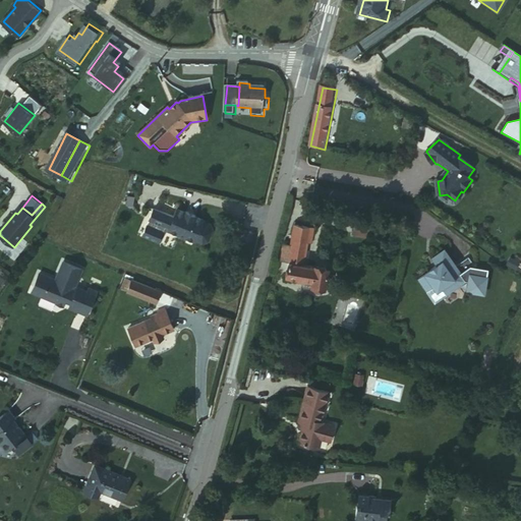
[(48,227),(58,232),(66,216),(57,211),(48,227)]
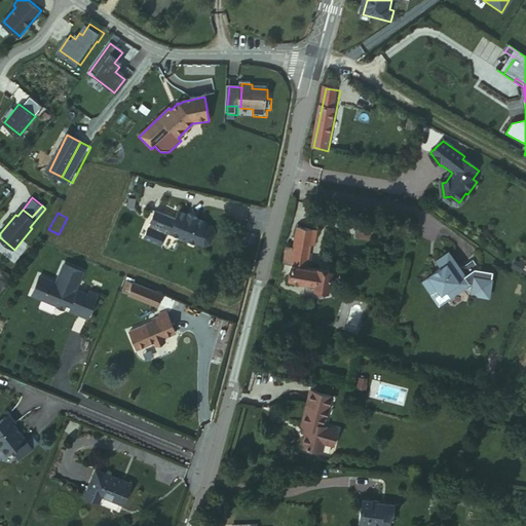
[(215,234),(212,228),(205,226),(205,224),(197,221),(198,219),(189,215),(188,216),(180,213),(176,221),(156,213),(145,237),(160,245),(167,230),(171,231),(170,233),(196,245),(197,243),(204,247),(210,245),(215,234)]
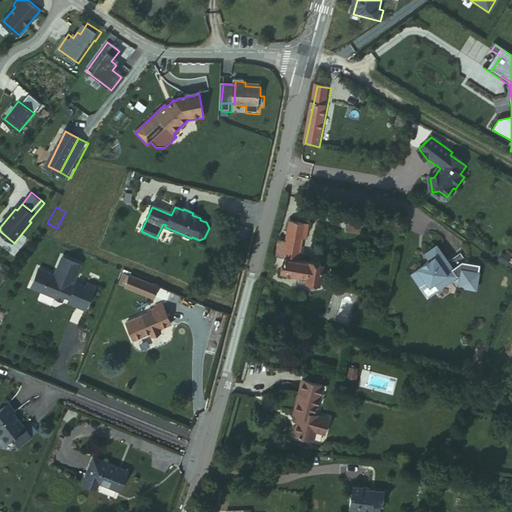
[(348,219),(345,232),(363,235),(365,222),(348,219)]
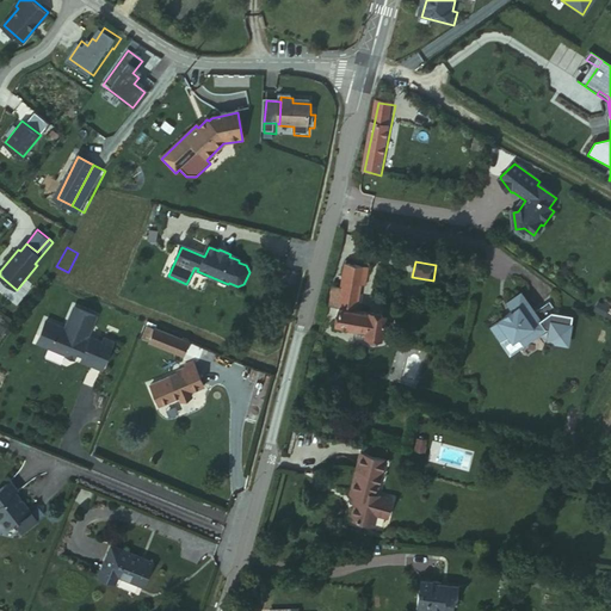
[(368,269),(346,264),(341,290),(337,308),(358,313),(360,302),(362,295),(368,269)]
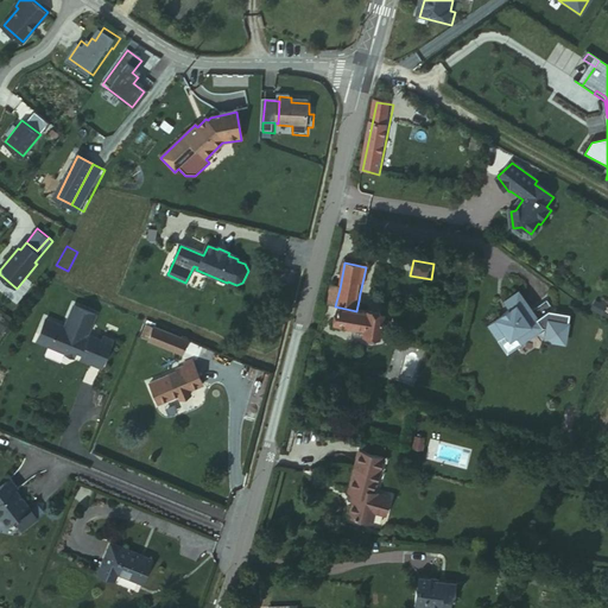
[(544,327),(523,296),(508,306),(512,311),(491,325),(501,340),(510,335),(517,336),(520,341),(544,327)]
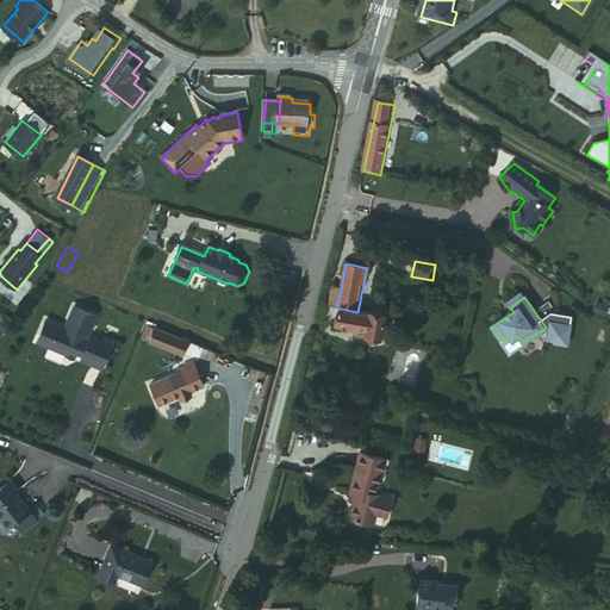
[(609,307),(609,306),(604,305),(599,316),(605,318),(609,307)]
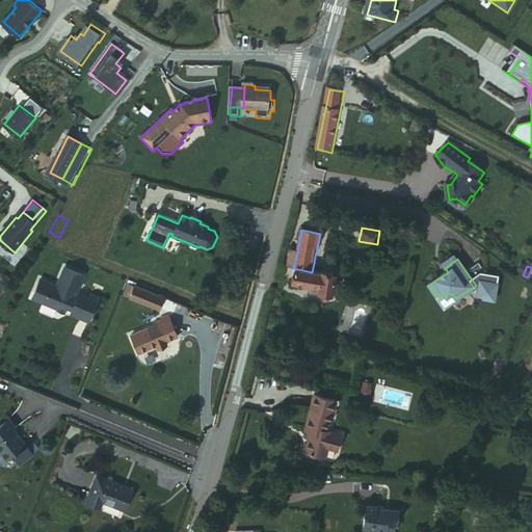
[(69,306),(75,309),(81,311),(79,317),(96,324),(104,304),(96,301),(87,296),(85,298),(81,296),(89,277),(69,268),(60,287),(44,280),(36,297),(65,311),(69,306)]
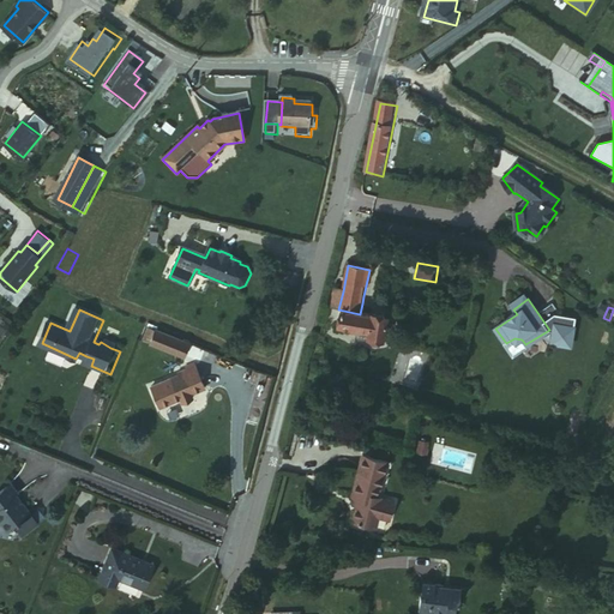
[(360,314),(338,309),(335,326),(337,326),(337,330),(349,332),(350,329),(371,332),(369,336),(385,341),(390,319),(367,315),(360,314)]
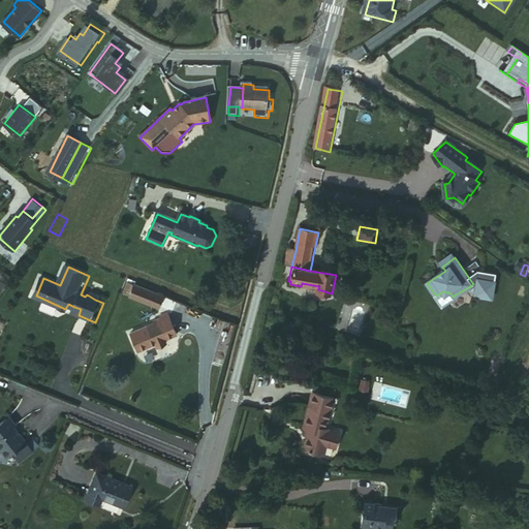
[(474,286),(473,284),(453,297),(449,292),(443,291),(436,296),(443,307),(474,286)]
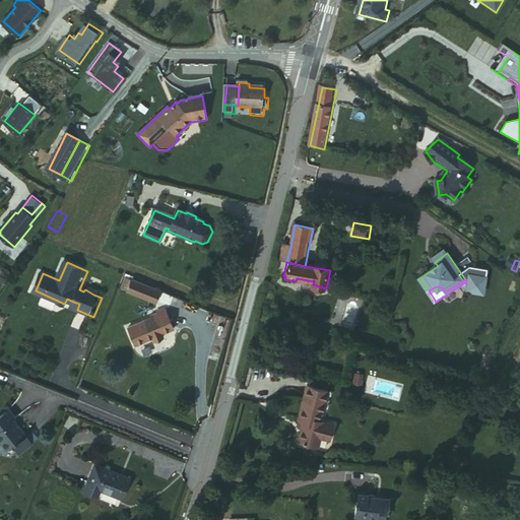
[(163,295),(134,282),(129,294),(157,306),(163,295)]
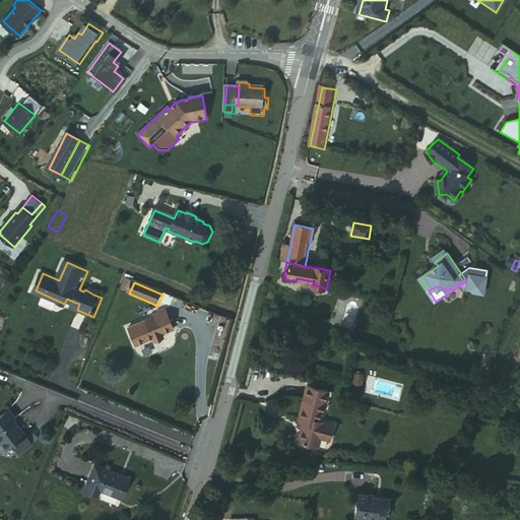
[(70,309),(73,302),(67,299),(64,304),(70,309)]
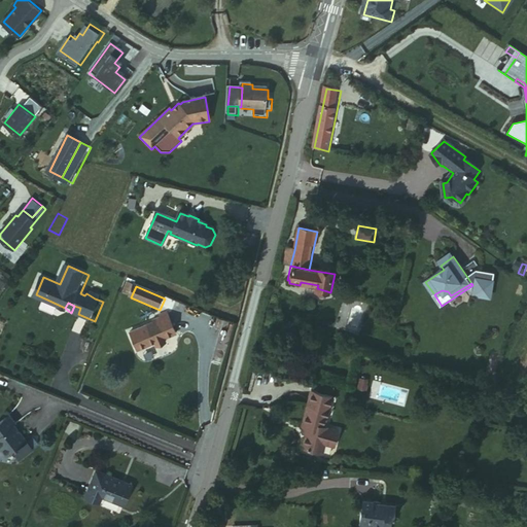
[(163,321),(131,335),(139,353),(156,346),(157,349),(167,345),(166,342),(178,337),(169,315),(162,318),(163,321)]
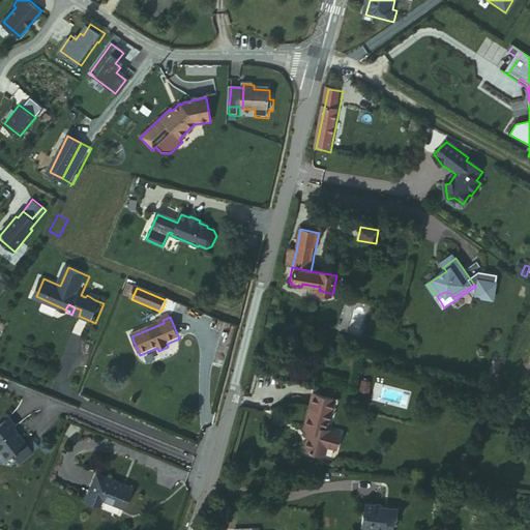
[(333,411),(313,405),(305,432),(313,434),(308,453),(327,459),(330,448),(332,439),(333,438),(335,433),(335,432),(329,431),(333,411)]
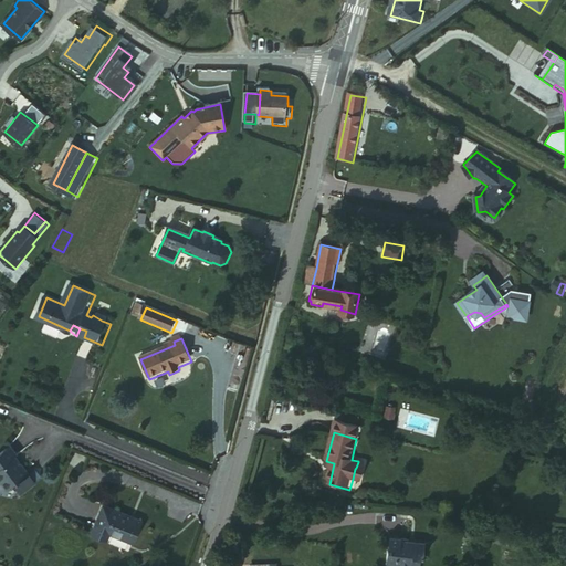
[(22,494),(33,485),(27,475),(29,473),(17,457),(18,456),(11,447),(0,454),(0,480),(8,491),(14,485),(22,494)]
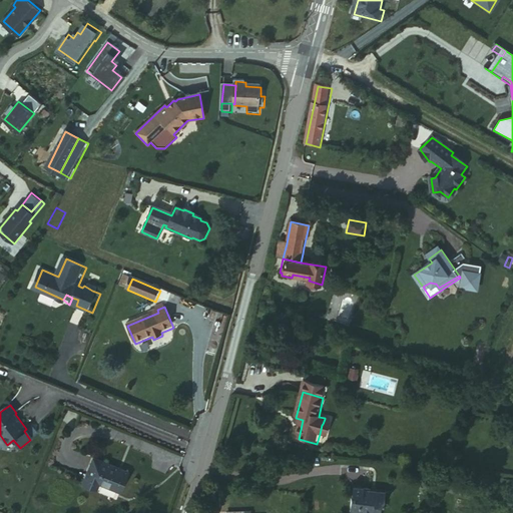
[(333,421),(325,419),(323,424),(322,425),(320,434),(329,437),(333,421)]
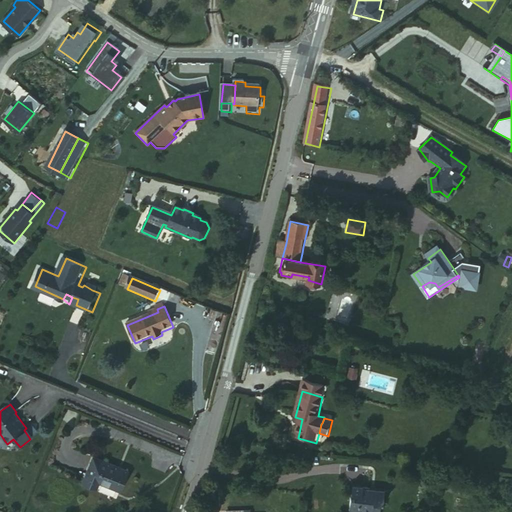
[(24,430),(30,439),(33,437),(26,428),(24,430)]
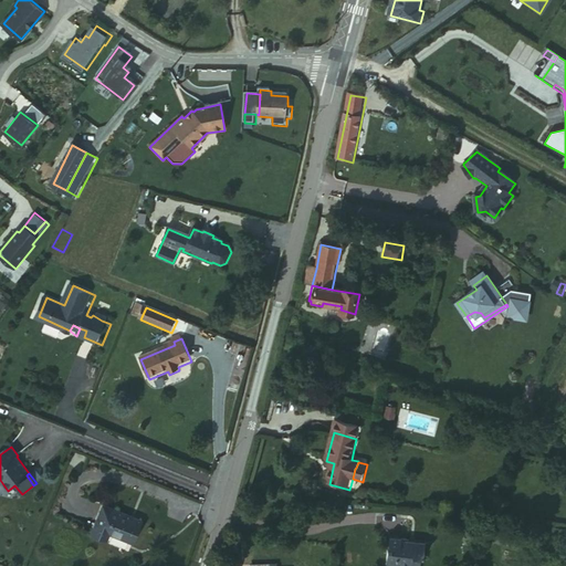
[(111,534),(116,537),(138,547),(148,525),(106,507),(95,535),(107,541),(111,534)]
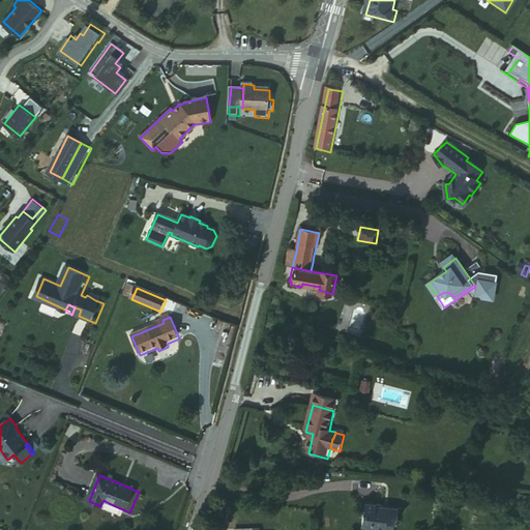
[(398,521),(398,508),(387,508),(387,506),(367,506),(367,517),(364,517),(365,529),(401,529),(402,521),(398,521)]
